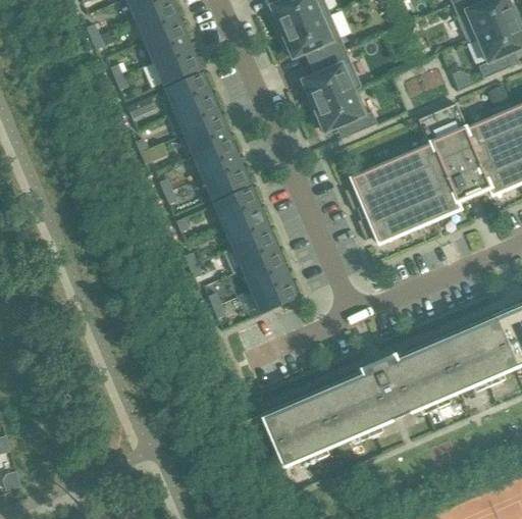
[(126,0),(135,18),(171,3),(169,0),(126,0)]
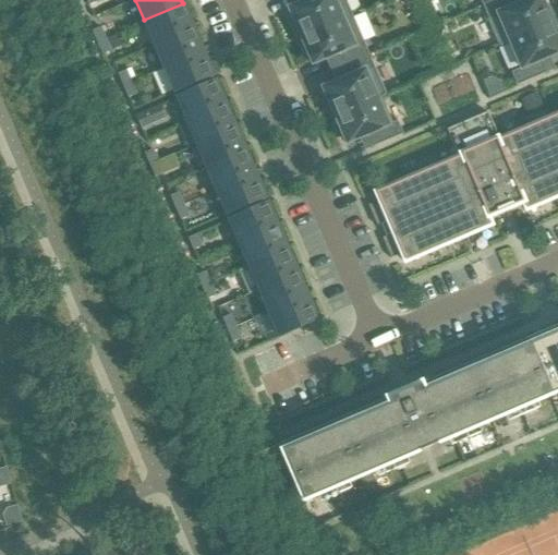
[(290,21),(296,35),(351,12),(346,0),(303,0),(288,7),(293,20),(290,21)]
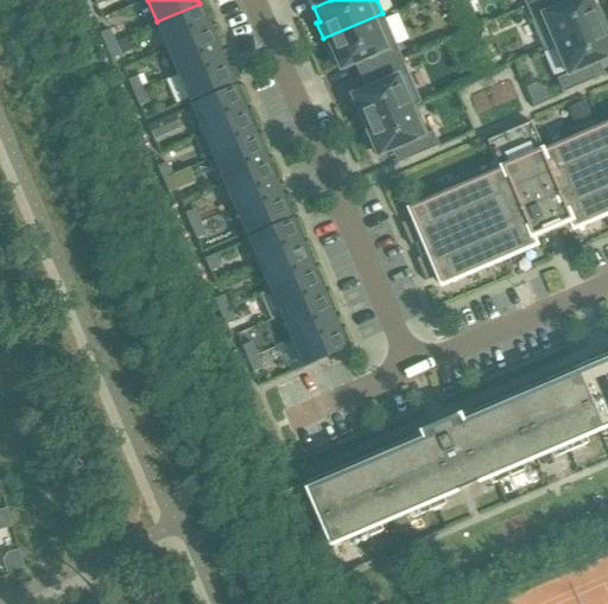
[(532,0),(525,4),(544,46),(553,42),(602,21),(596,5),(591,6),(589,0),(568,0),(562,2),(561,0),(532,0)]
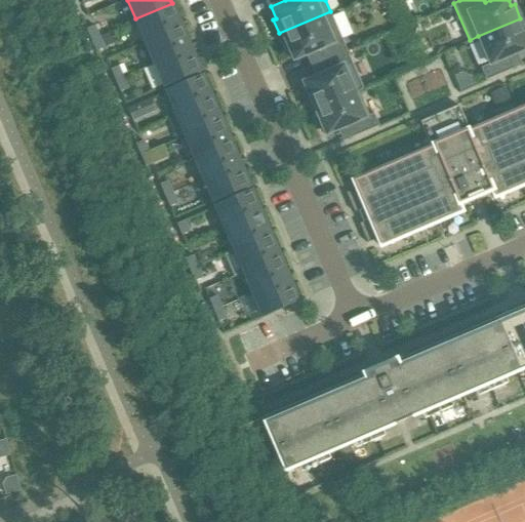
[(135,18),(145,40),(182,25),(172,3),(135,18)]
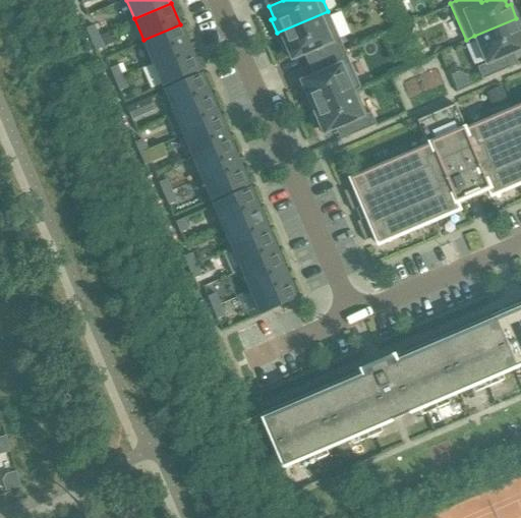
[(328,11),(277,33),(283,47),(286,45),(291,57),(312,48),(317,59),(344,48),(328,11)]
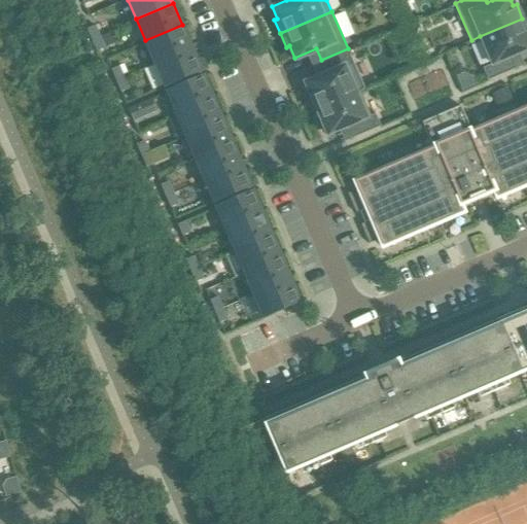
[(526,32),(526,29),(522,19),(480,36),(491,62),(482,66),(487,78),(514,67),(508,55),(526,46),(526,38),(525,33),(526,32)]
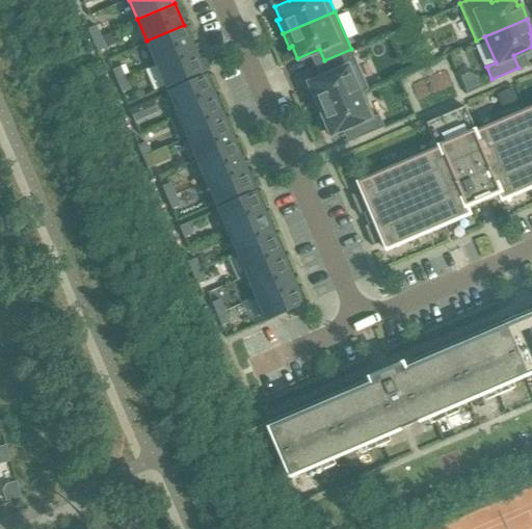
[(88,26),(92,37),(101,34),(96,23),(88,26)]
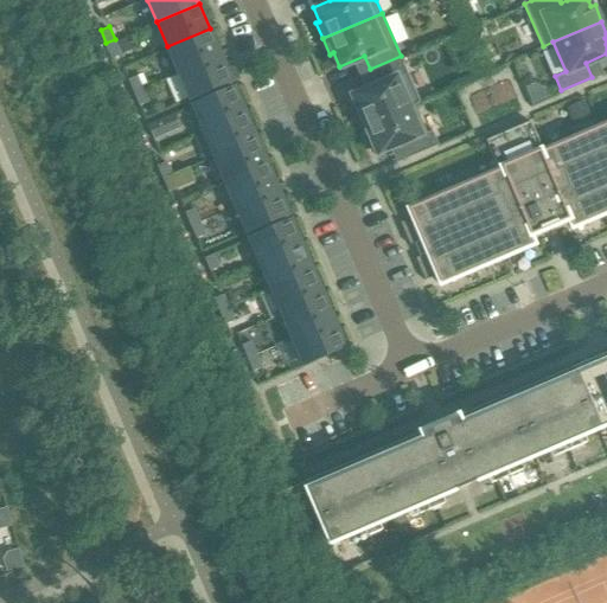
[(210,29),(167,46),(178,72),(221,55),(210,29)]
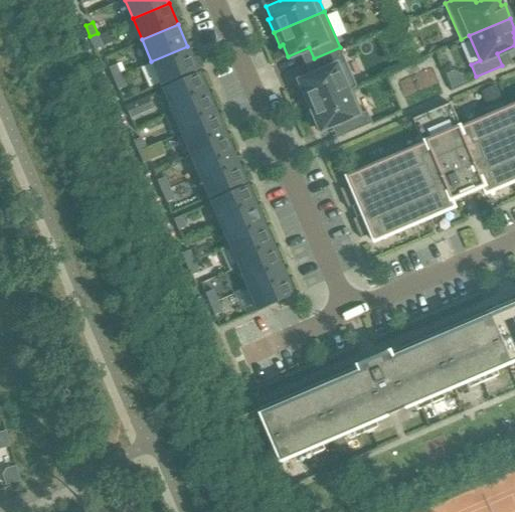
[(109,29),(98,33),(101,41),(112,36),(109,29)]
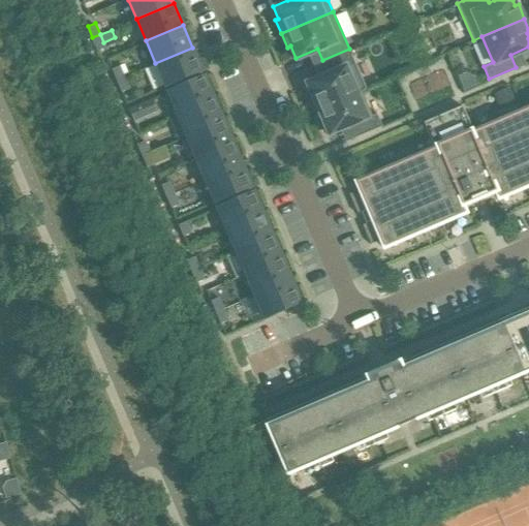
[(100,34),(92,37),(97,49),(104,45),(103,42),(100,34)]
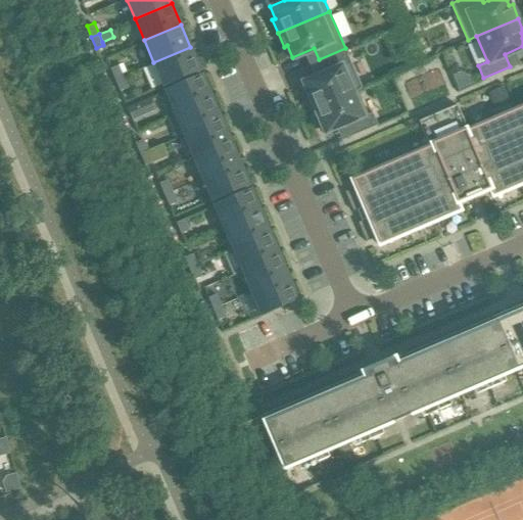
[(190,47),(153,62),(162,84),(199,68),(190,47)]
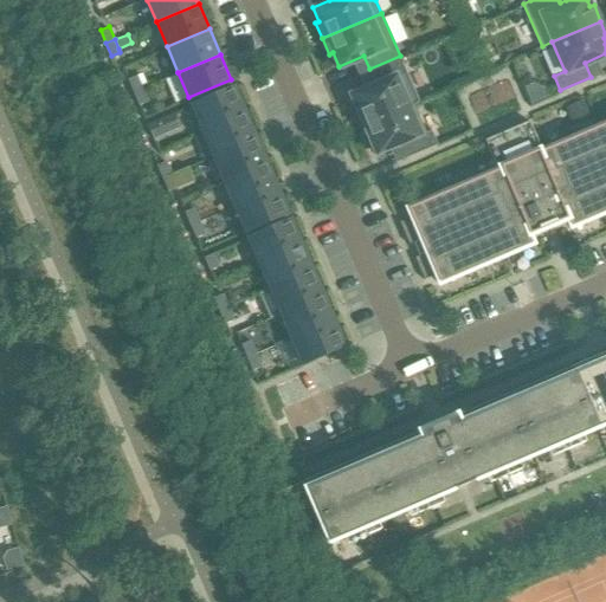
[(400,56),(369,69),(374,83),(350,92),(356,107),(353,109),(359,124),(413,102),(418,99),(400,56)]
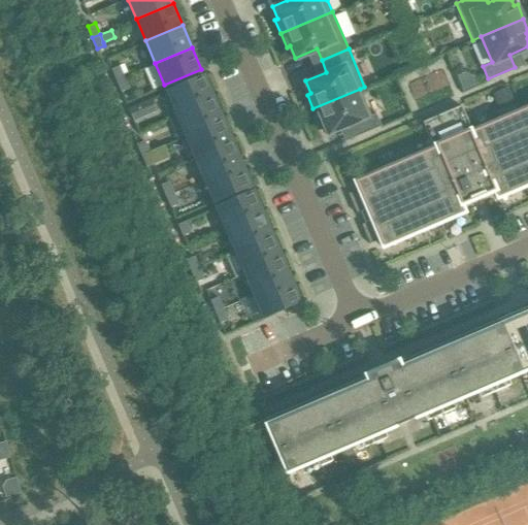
[(124,75),(119,64),(111,67),(116,78),(124,75)]
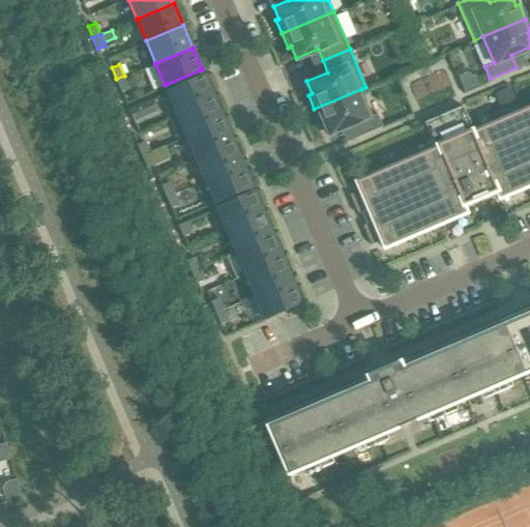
[(124,76),(116,79),(121,90),(129,87),(124,76)]
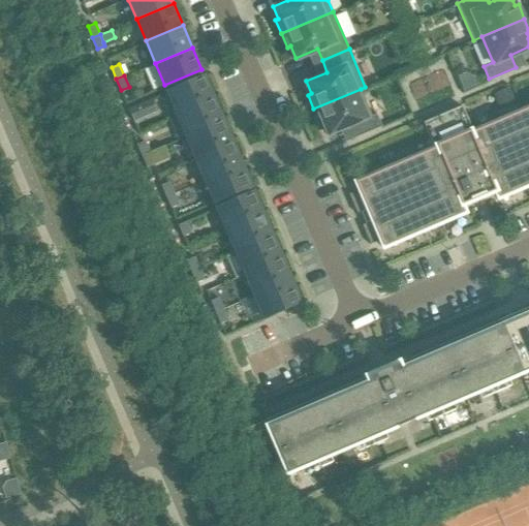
[(167,91),(177,113),(213,97),(204,75),(167,91)]
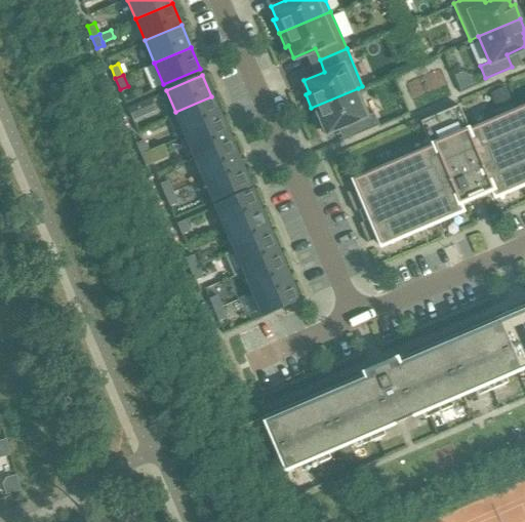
[(495,106),(512,98),(506,85),(489,92),(495,106)]
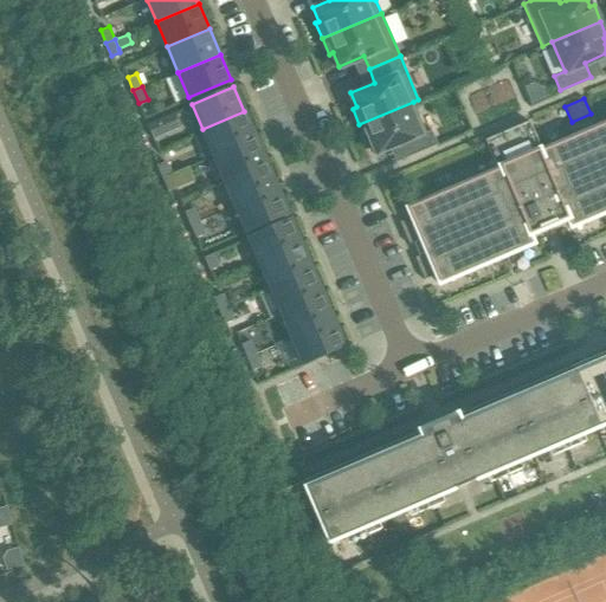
[(413,102),(359,124),(366,140),(369,138),(375,153),(400,142),(406,156),(437,143),(431,128),(425,130),(413,102)]
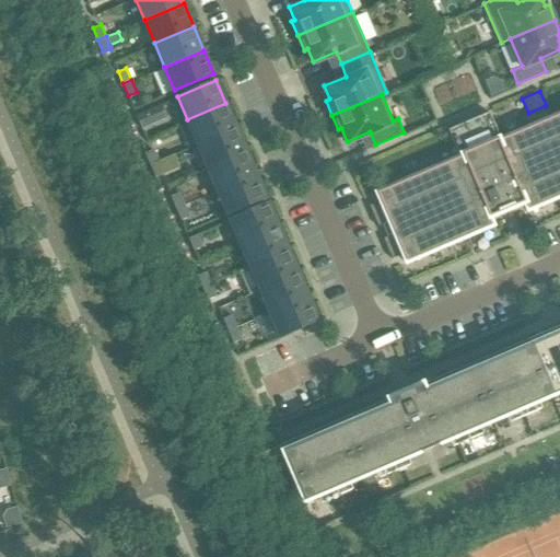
[(225,103),(187,119),(197,142),(236,126),(225,103)]
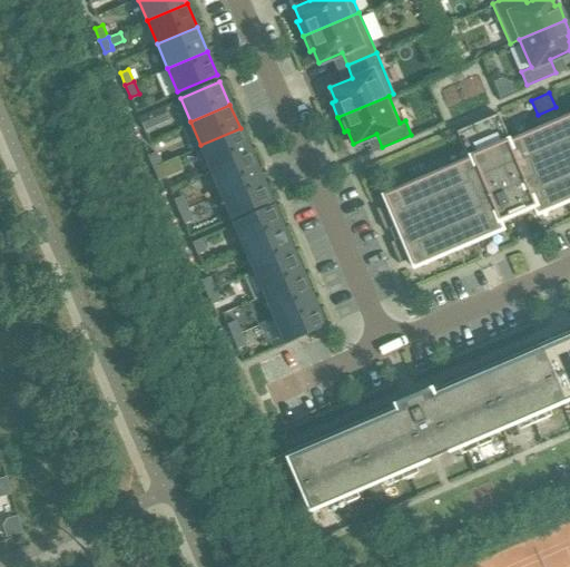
[(138,116),(144,128),(153,124),(147,111),(138,116)]
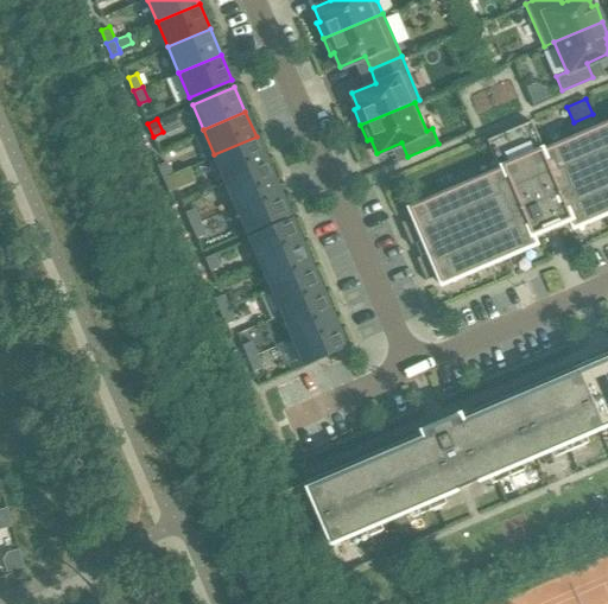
[(542,229),(559,221),(559,222),(562,221),(570,217),(574,226),(607,210),(607,121),(544,148),(531,119),(486,138),(499,169),(409,207),(412,215),(401,221),(410,242),(415,241),(420,254),(416,256),(425,278),(437,273),(441,281),(534,242),(531,234),(538,230),(542,229)]
